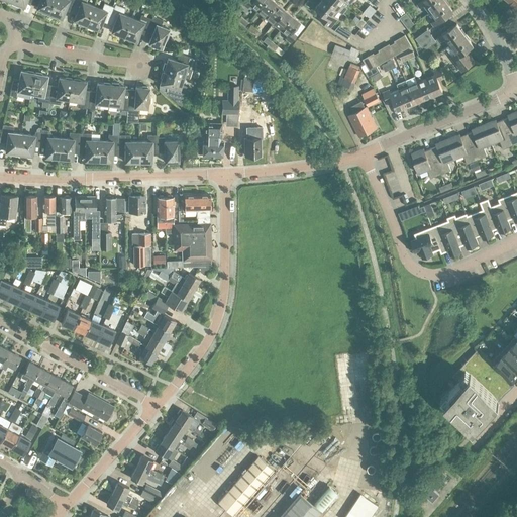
[(48,13),(54,0),(32,0),(32,3),(37,5),(36,8),(48,13)]
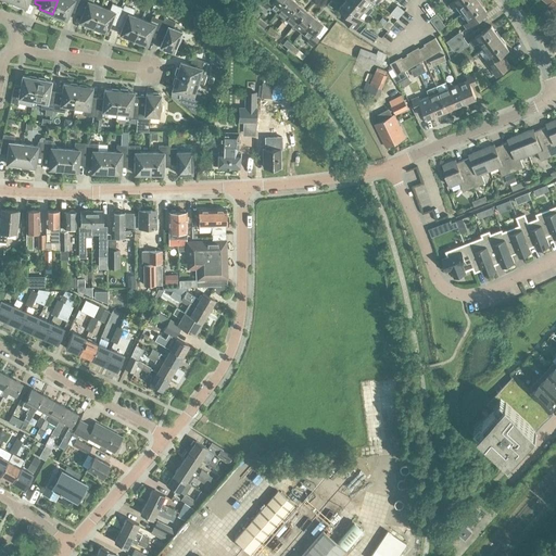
[(76,13),(80,0),(58,0),(52,14),(66,20),(70,10),(76,13)]
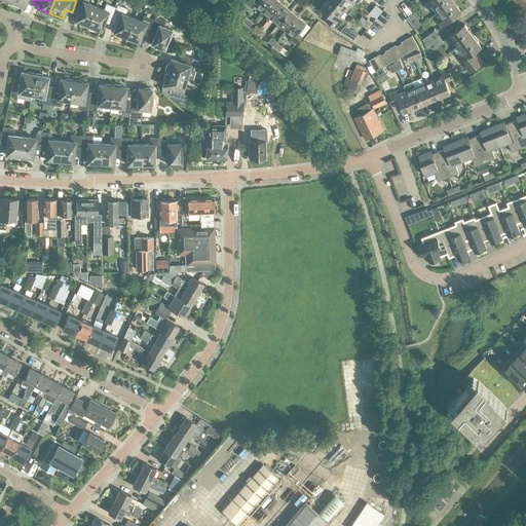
[(87,26),(96,6),(87,3),(87,0),(76,0),(72,12),(77,14),(75,21),(87,26)]
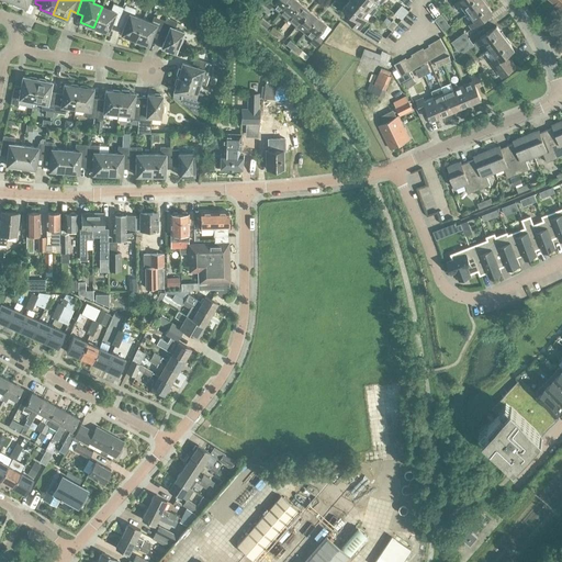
[(280,12),(289,0),(267,0),(263,4),(269,9),(271,6),(280,12)]
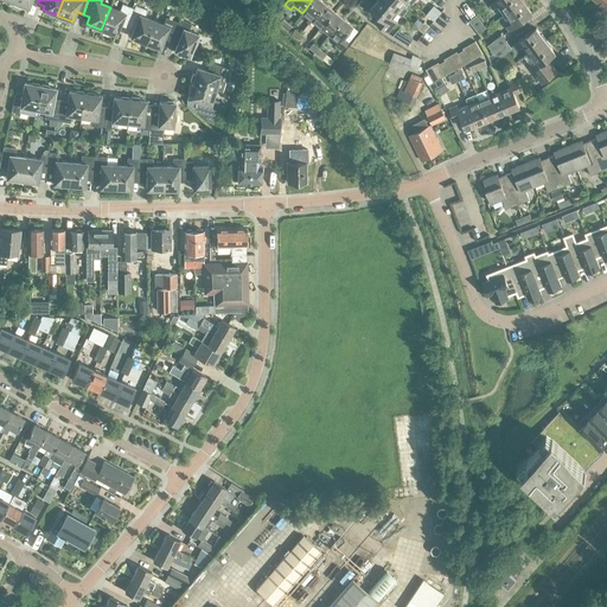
[(311,20),(325,4),(320,0),(312,0),(302,13),(311,20)]
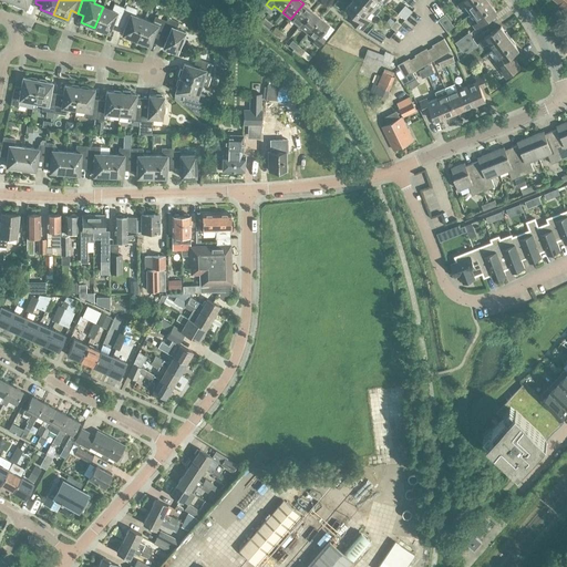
[(377,14),(359,0),(352,0),(346,8),(354,16),(350,20),(362,31),(371,20),(366,16),(371,10),(377,14)]
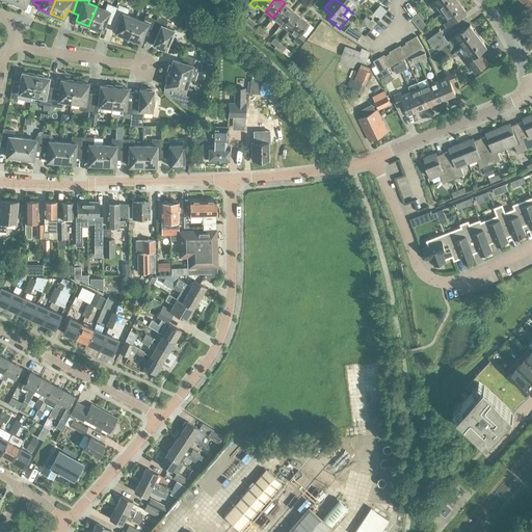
[(357,0),(362,3),(358,0),(337,0),(353,14),(357,8),(352,4),(355,0),(357,0)]
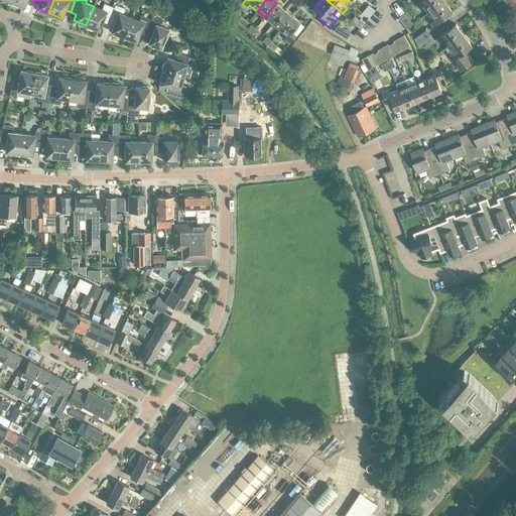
[(430,11),(444,0),(422,0),(416,4),(419,8),(424,4),(430,11)]
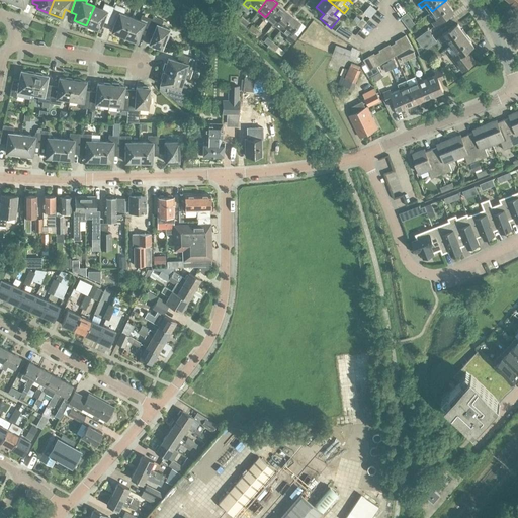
[(446,0),(432,11),(437,19),(432,23),(434,26),(454,11),(450,6),(451,5),(446,0)]
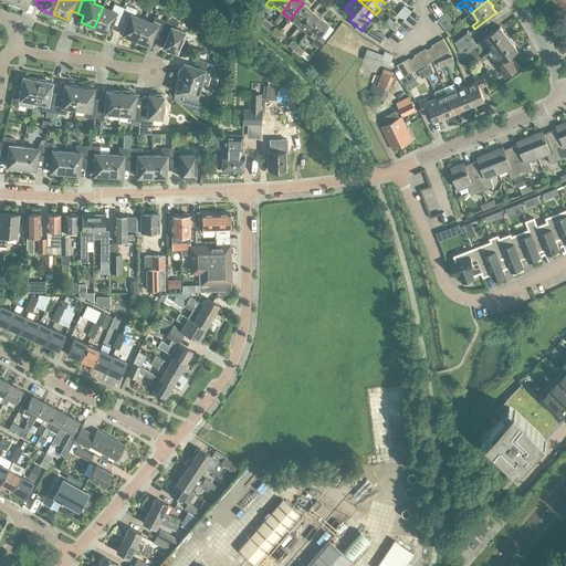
[(565,0),(554,0),(564,8),(562,11),(565,14),(565,0)]
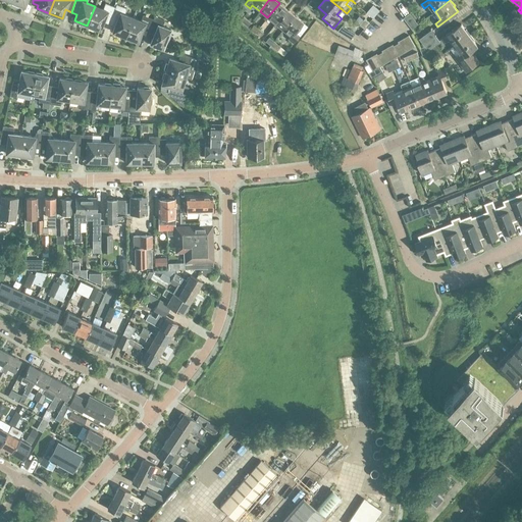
[(275,23),(286,9),(279,3),(267,17),(275,23)]
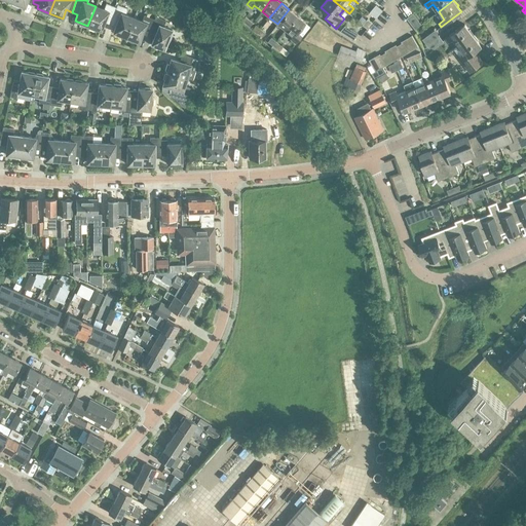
[(110,24),(116,8),(106,4),(104,9),(96,6),(87,26),(101,31),(104,22),(110,24)]
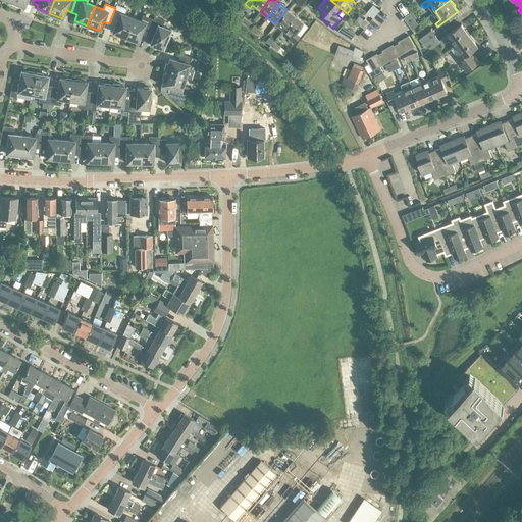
[(124,37),(133,17),(124,14),(126,8),(116,5),(115,8),(109,23),(114,27),(112,32),(124,37)]
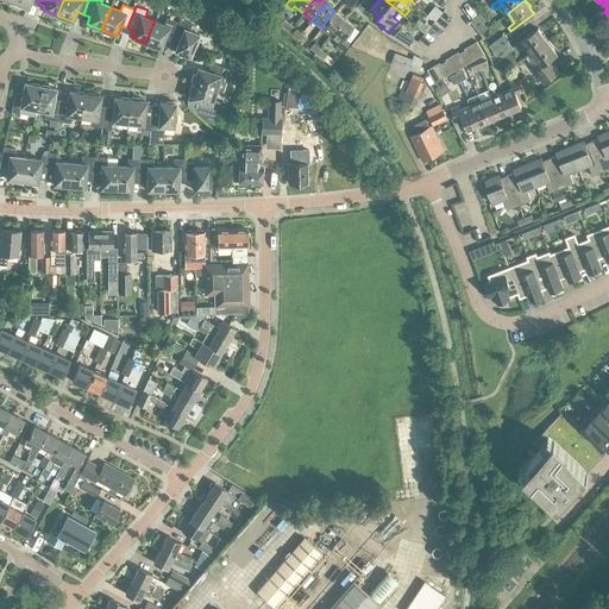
[(437,7),(429,14),(435,20),(443,12),(437,7)]
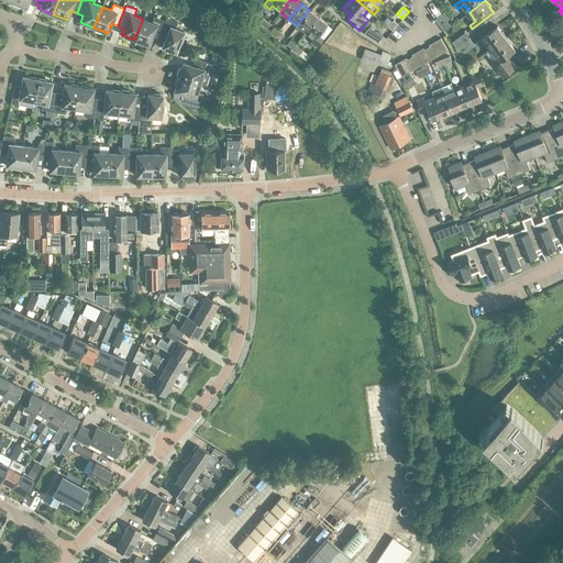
[(305,33),(318,17),(309,10),(297,25),(305,33)]
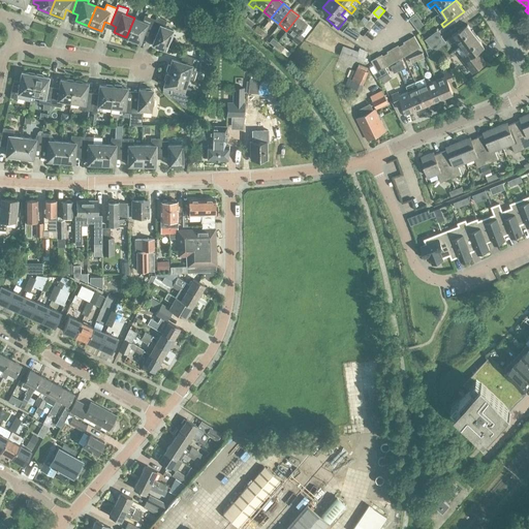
[(483,10),(468,12),(470,25),(485,23),(483,10)]
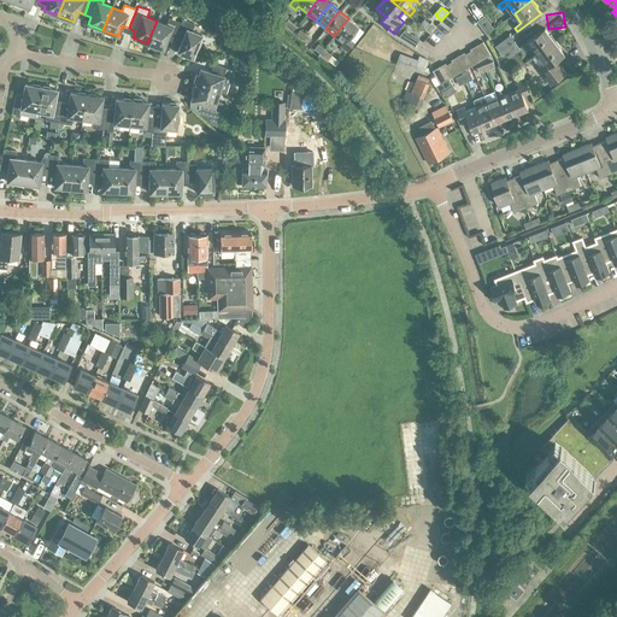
[(486,35),(494,29),(485,17),(477,22),(486,35)]
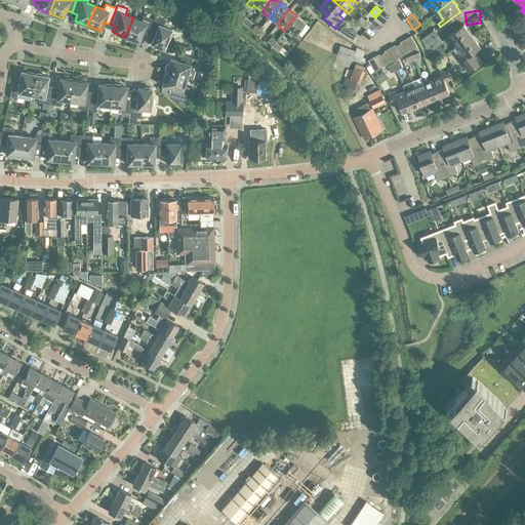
[(148,36),(154,19),(144,15),(142,22),(133,17),(125,37),(138,42),(142,34),(148,36)]
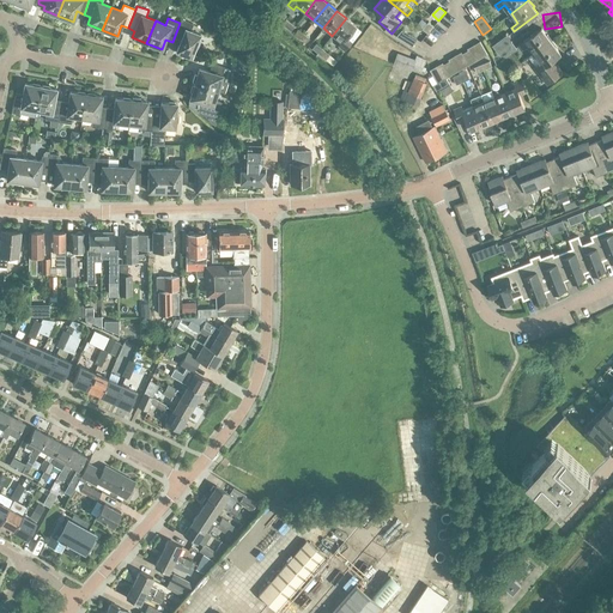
[(346,18),(332,36),(341,43),(338,46),(344,52),(352,42),(346,37),(356,26),(346,18)]
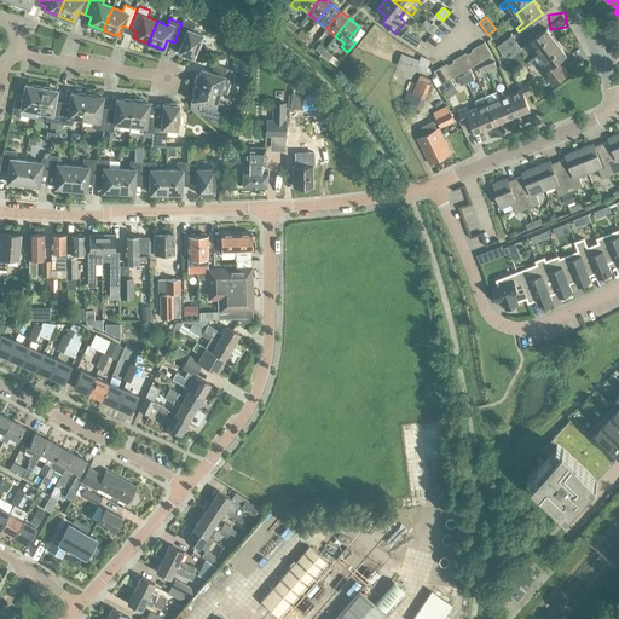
[(181,23),(174,42),(180,45),(178,52),(194,58),(202,35),(192,32),(195,24),(183,19),(181,23)]
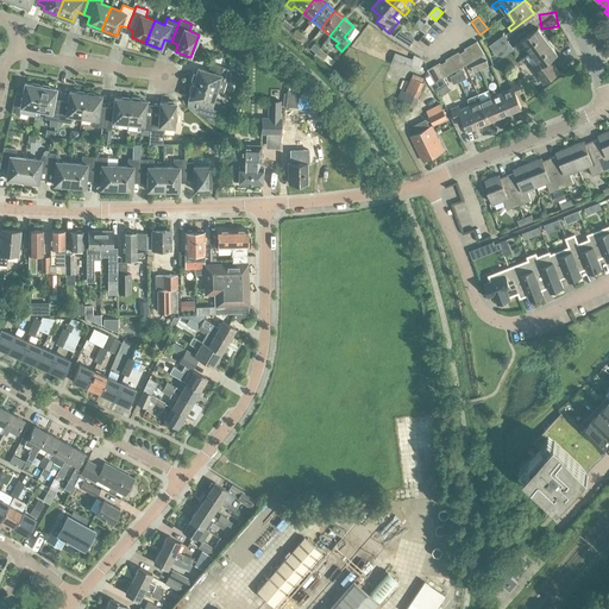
[(288,31),(292,26),(284,20),(280,25),(288,31)]
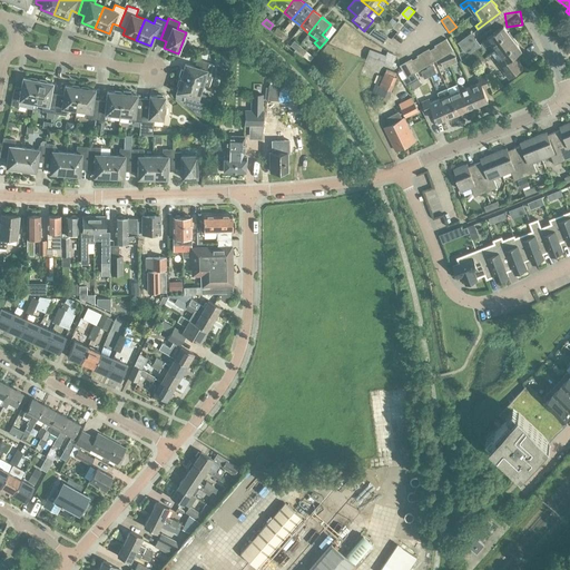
[(399,20),(393,27),(399,31),(404,25),(399,20)]
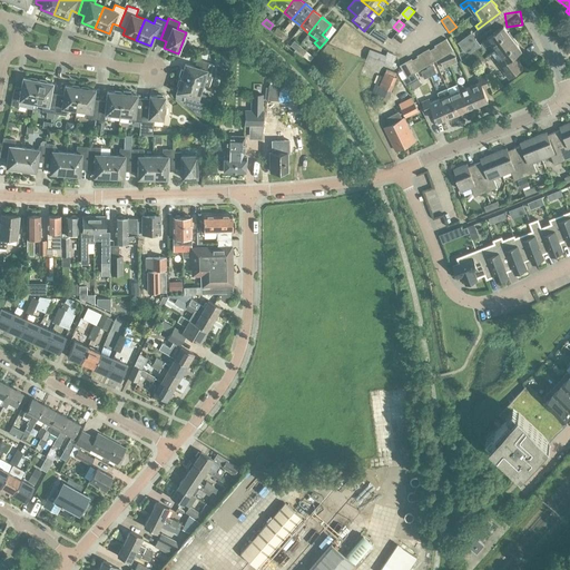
[(497,51),(513,38),(509,32),(509,33),(504,27),(503,27),(482,43),(484,48),(491,43),(497,51)]
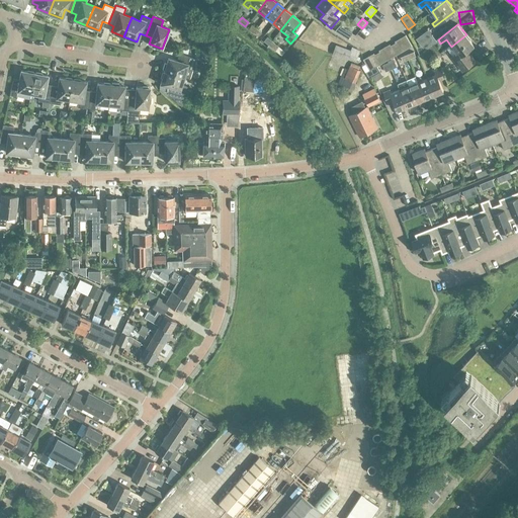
[(349,39),(352,33),(340,25),(336,31),(349,39)]
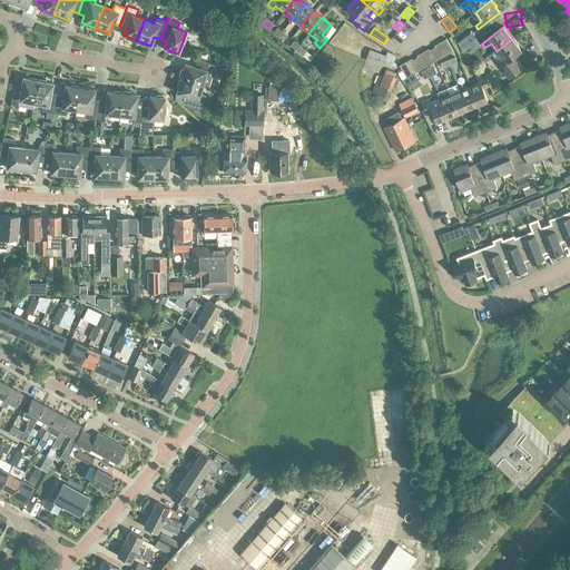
[(463,49),(475,39),(471,33),(459,43),(463,49)]
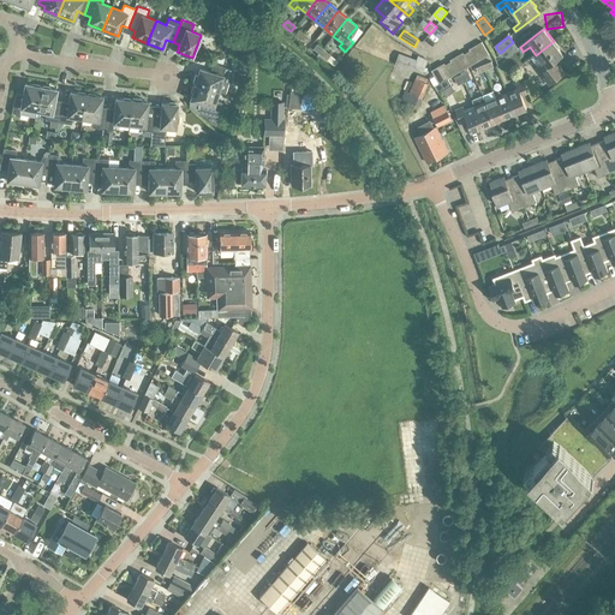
[(554,41),(536,55),(543,64),(536,69),(549,85),(565,73),(555,60),(563,54),(562,54),(559,48),(559,47),(554,41)]
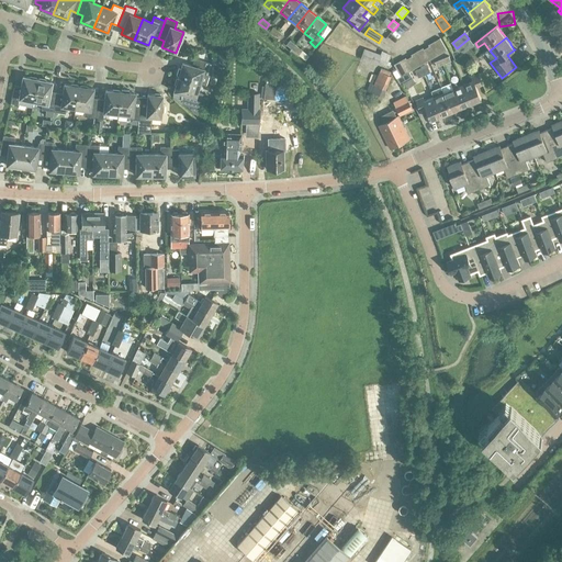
[(435,42),(441,54),(447,51),(440,38),(435,42)]
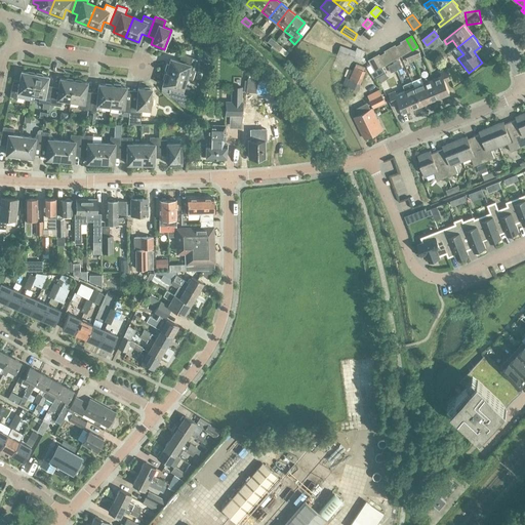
[(438,36),(427,45),(431,51),(442,42),(438,36)]
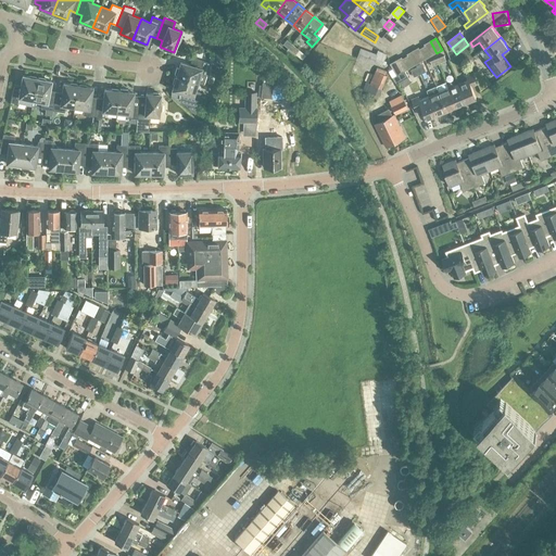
[(431,57),(437,53),(430,41),(424,45),(425,47),(431,57)]
